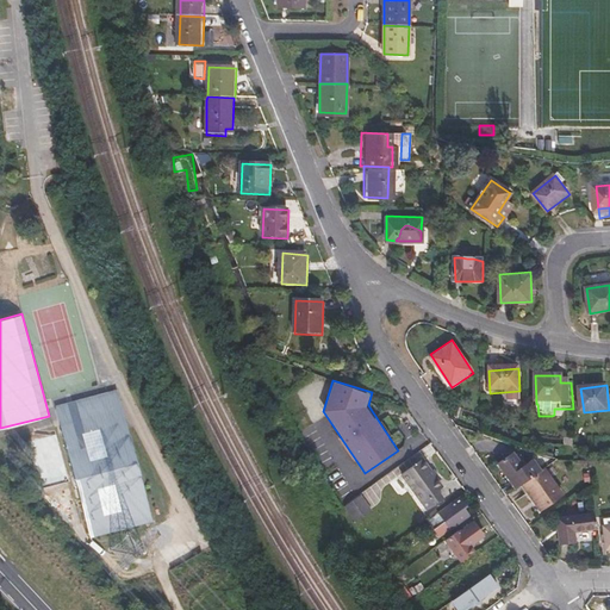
[(151,522),(114,392),(55,409),(92,539),(151,522)]
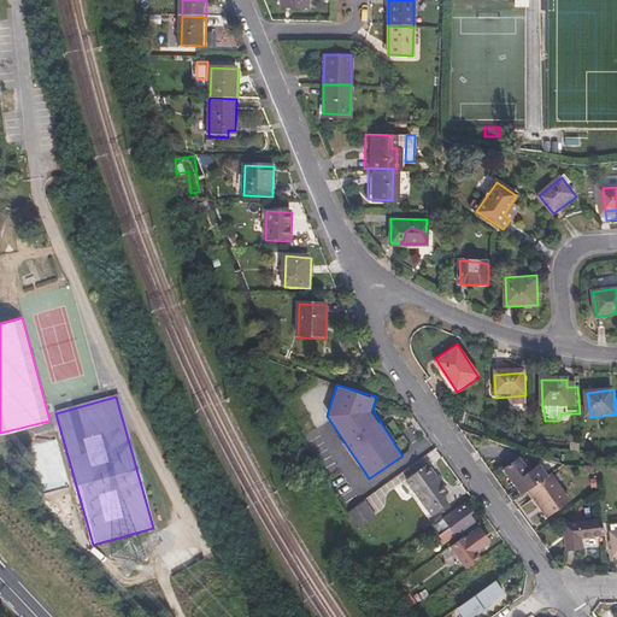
[(504,468),(521,494),(528,489),(547,476),(539,464),(529,471),(518,458),(504,468)]
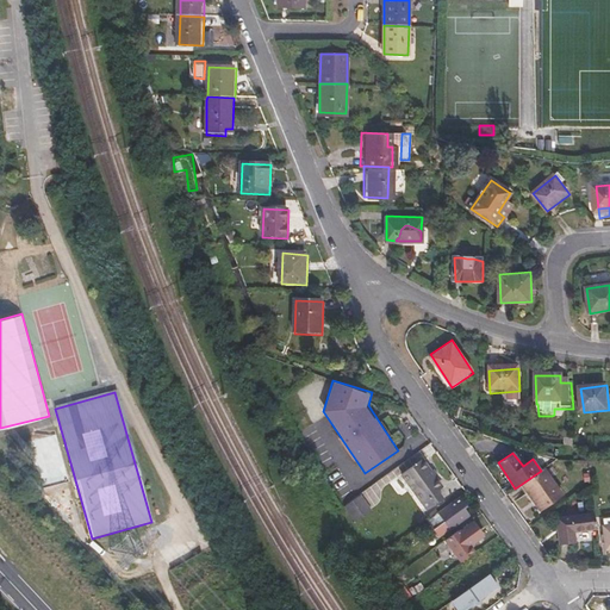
[(403,473),(428,508),(431,505),(419,489),(435,477),(423,460),(403,473)]
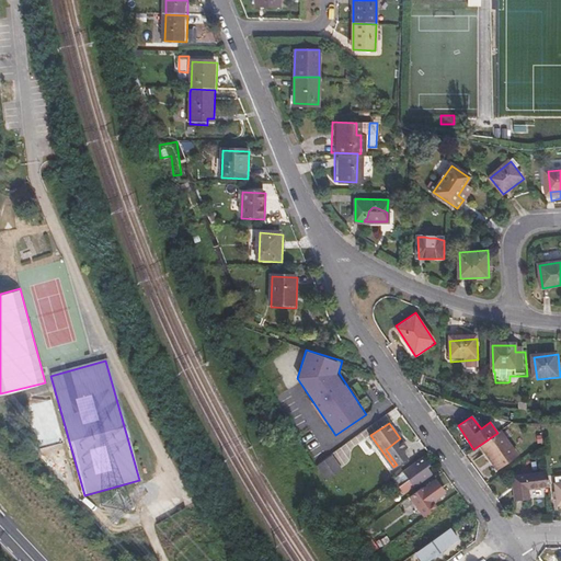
[(480,445),(497,469),(517,454),(500,431),(497,433),(480,445)]
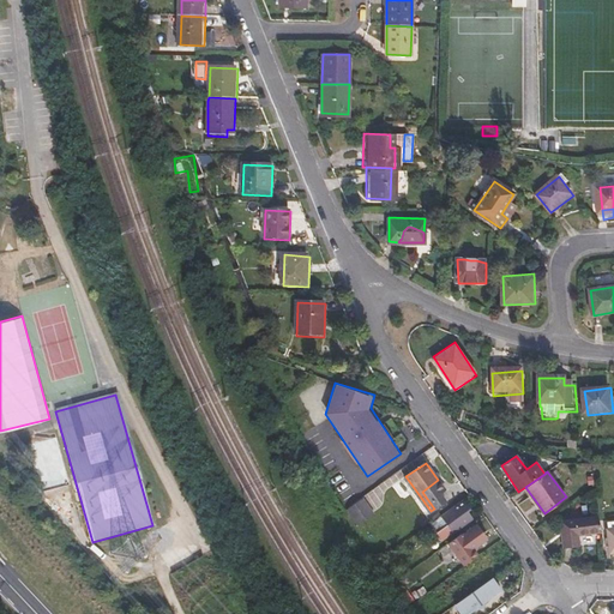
[(422,492),(434,509),(446,500),(443,494),(446,491),(438,480),(422,492)]
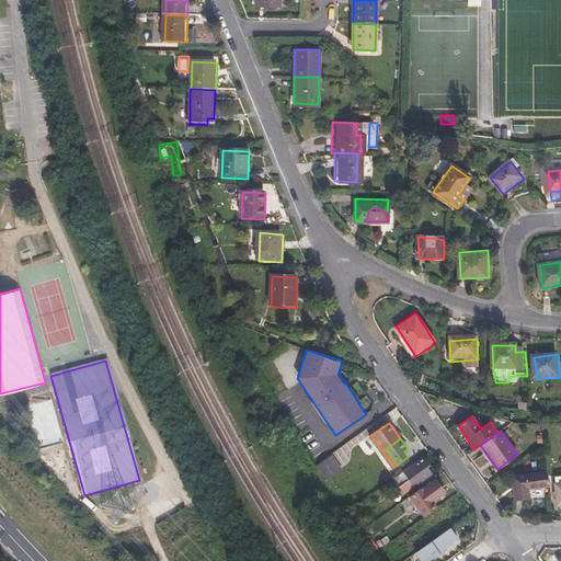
[(332,454),(317,466),(327,480),(343,468),(332,454)]
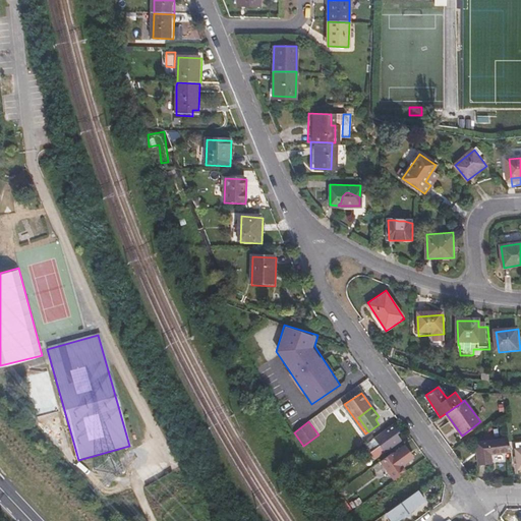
[(381,445),(371,452),(375,458),(400,440),(396,433),(398,431),(393,425),(375,438),(381,445)]
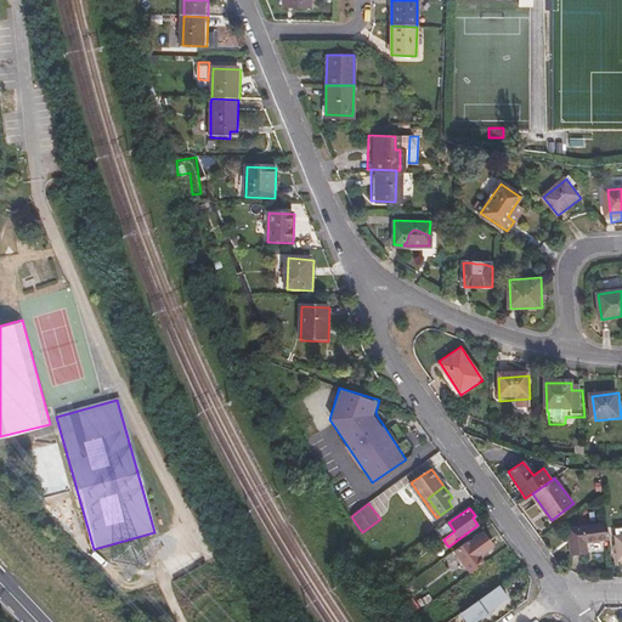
[(569,527),(572,555),(587,553),(586,544),(608,541),(605,522),(569,527)]
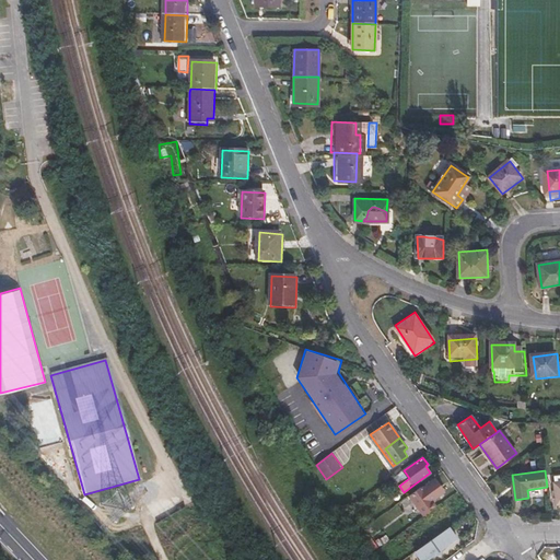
[(410,496),(423,515),(436,506),(432,500),(441,493),(438,488),(440,486),(434,478),(421,489),(420,488),(410,496)]
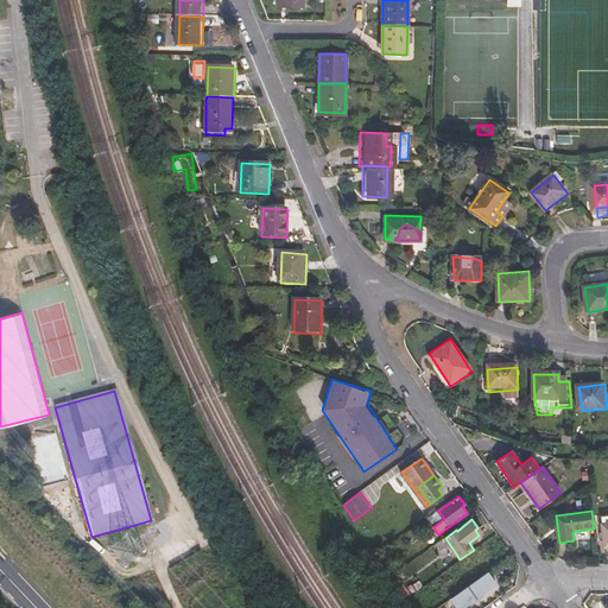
[(572,532),(574,540),(595,538),(594,529),(572,532)]
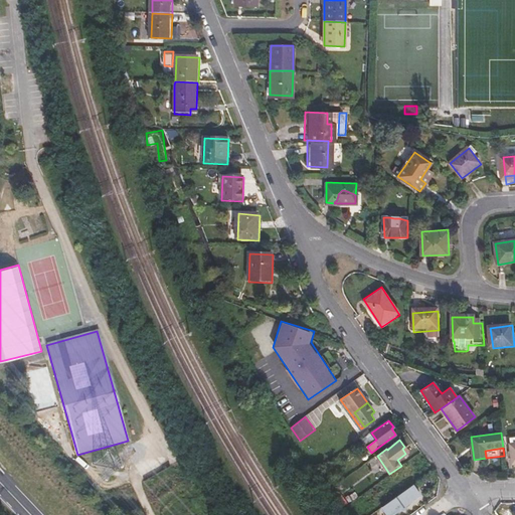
[(389,477),(395,486),(382,495),(387,503),(410,486),(419,480),(406,463),(389,477)]
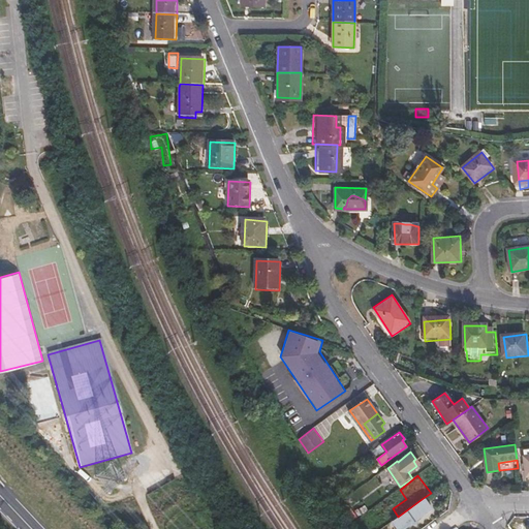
[(422,499),(398,517),(394,520),(399,528),(403,528),(430,509),(422,499)]
